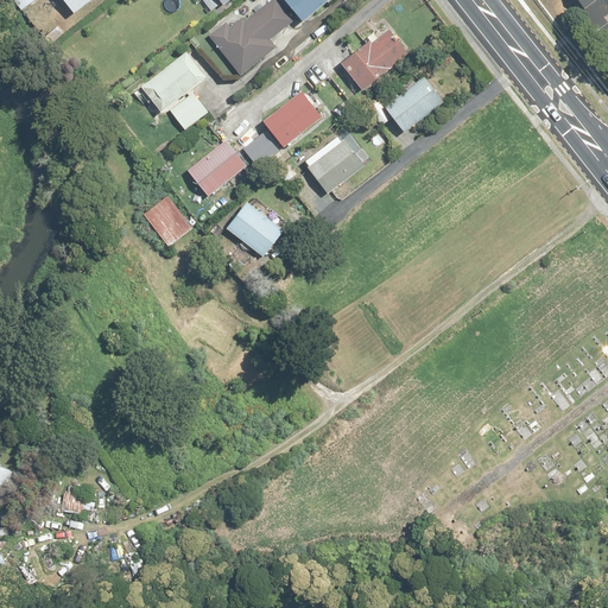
[(62,0),(73,13),(89,0),(62,0)]
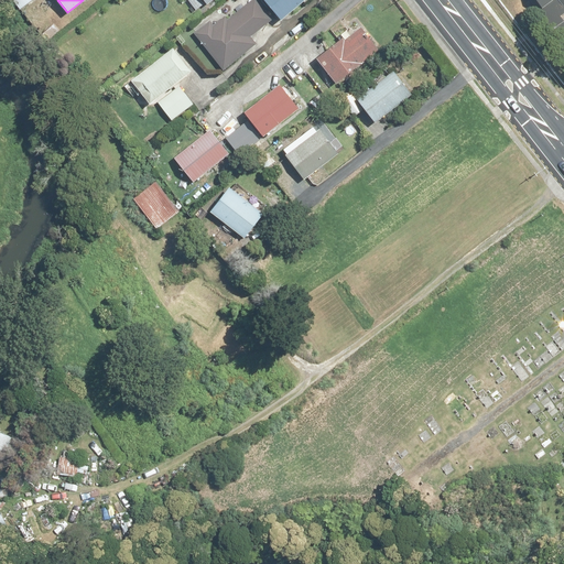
[(210,18),(195,29),(221,65),(253,42),(248,34),(269,18),(255,0),(249,0),(227,17),(224,13),(213,21),(210,18)]
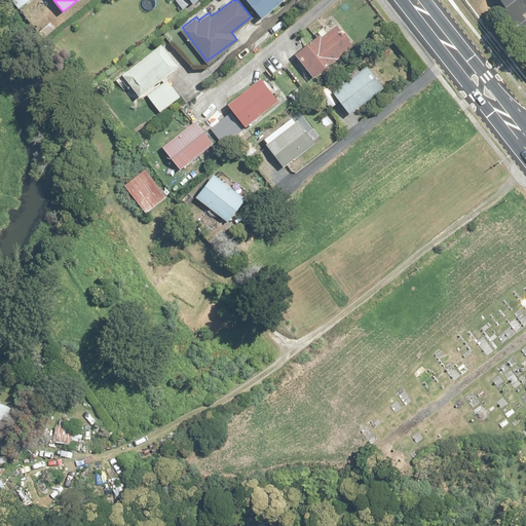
[(246,0),(262,17),(283,0),(246,0)]
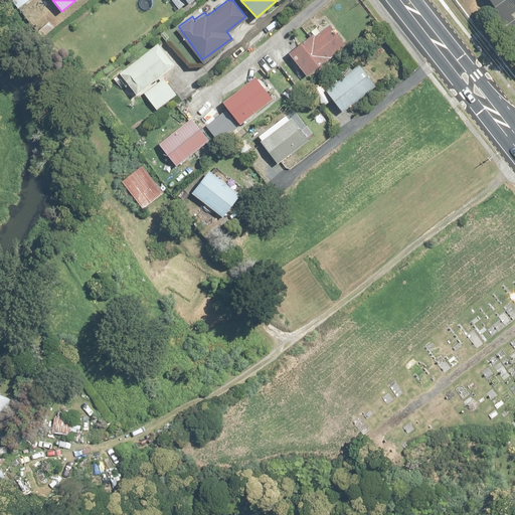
[(514,0),(485,0),(503,23),(514,15),(514,0)]
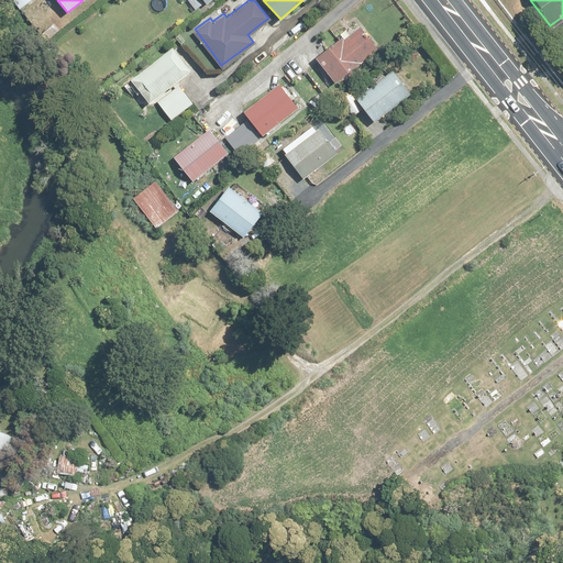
[(354,23),(315,55),(337,83),(376,51),(354,23)]
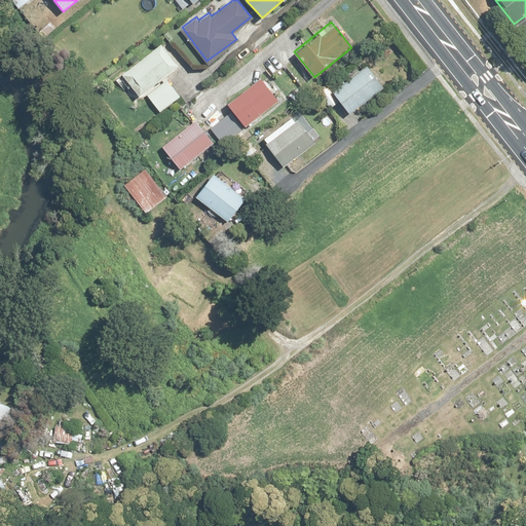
[(161,42),(122,72),(140,95),(179,65),(161,42)]
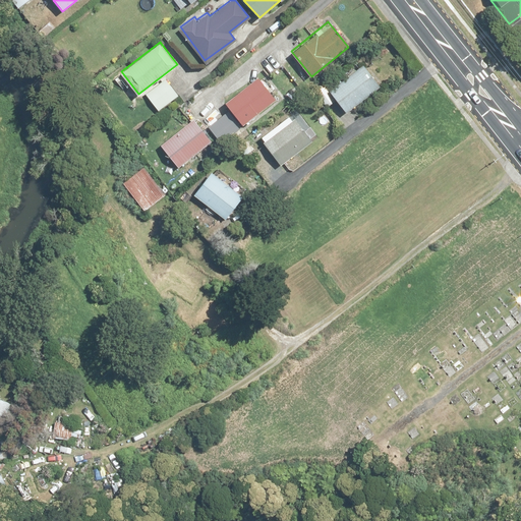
[(363,63),(330,93),(348,114),(382,85),(363,63)]
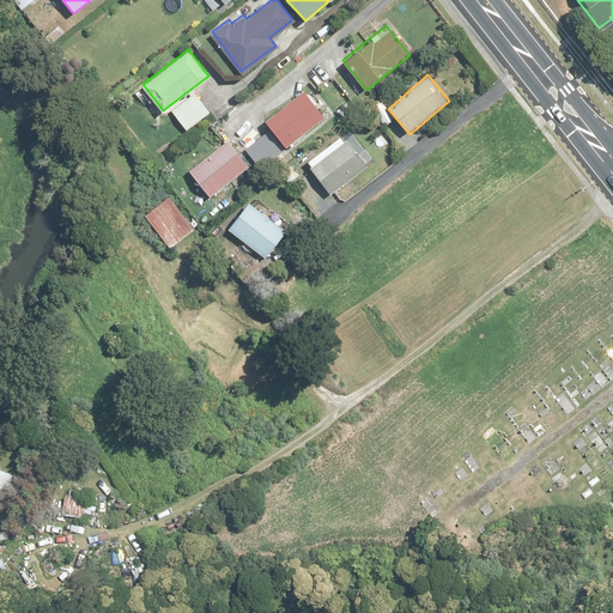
[(308,87),(265,120),(285,145),(327,113),(308,87)]
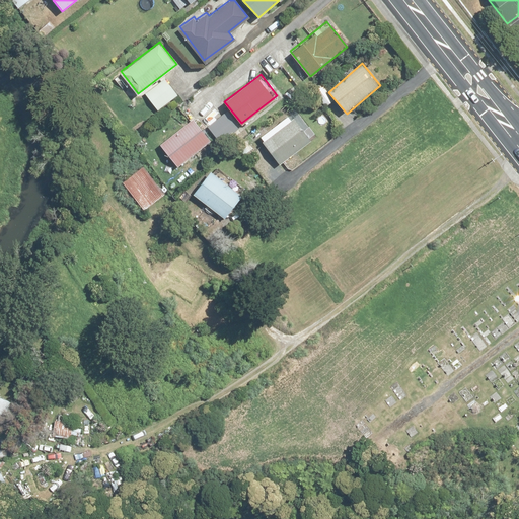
[(165,75),(144,91),(157,107),(178,92),(165,75)]
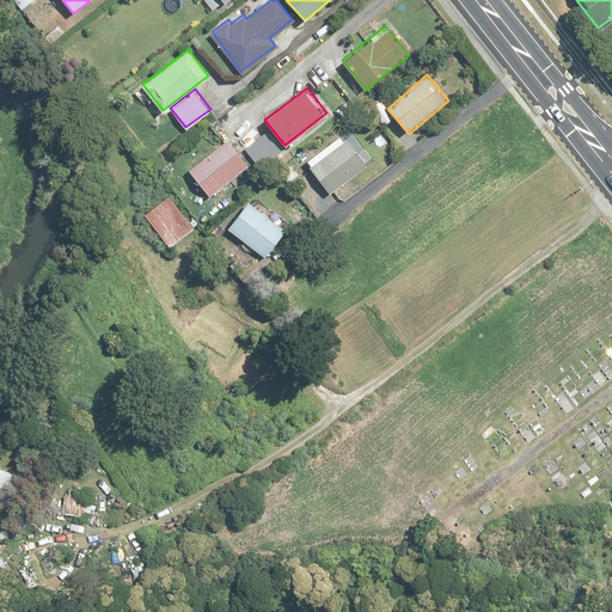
[(378,98),(368,105),(383,123),(392,116),(378,98)]
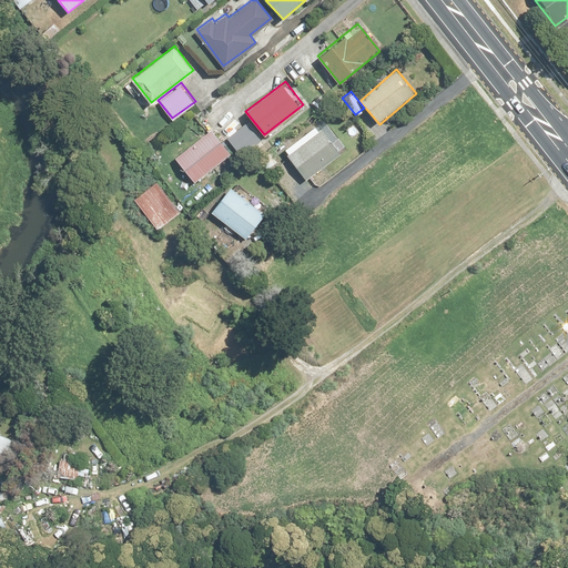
[(250,118),(226,134),(236,149),(260,131),(250,118)]
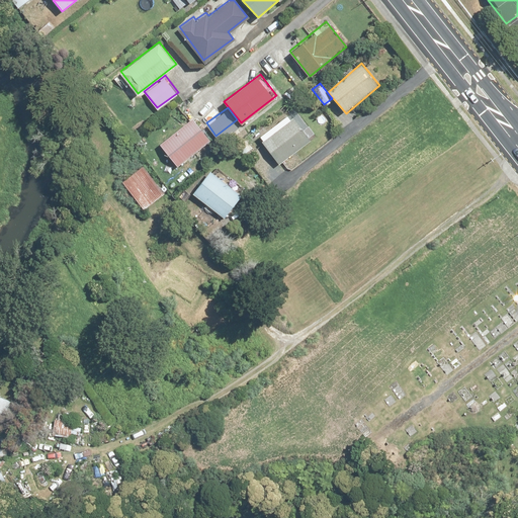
[(292,110),(258,136),(277,161),(311,137),(292,110)]
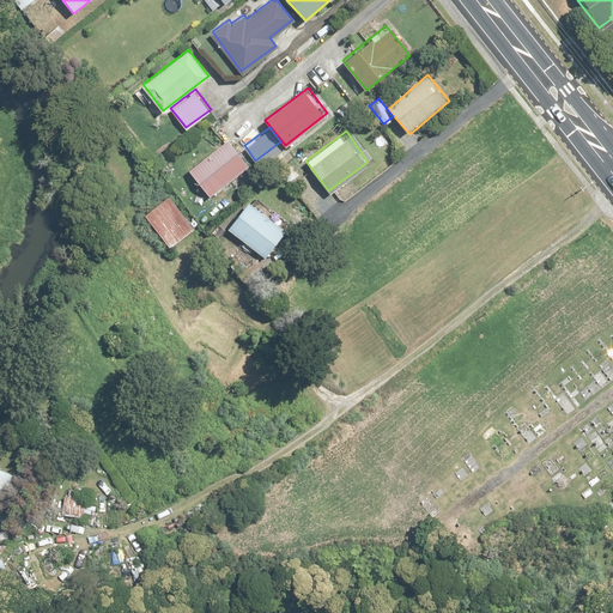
[(229,138),(188,168),(206,192),(247,162),(229,138)]
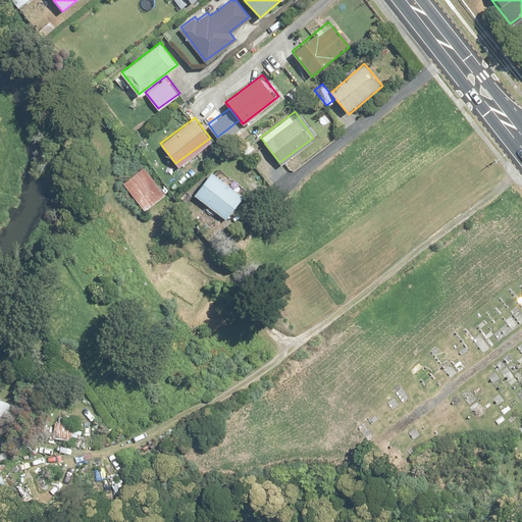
[(143,161),(120,177),(144,209),(166,192),(143,161)]
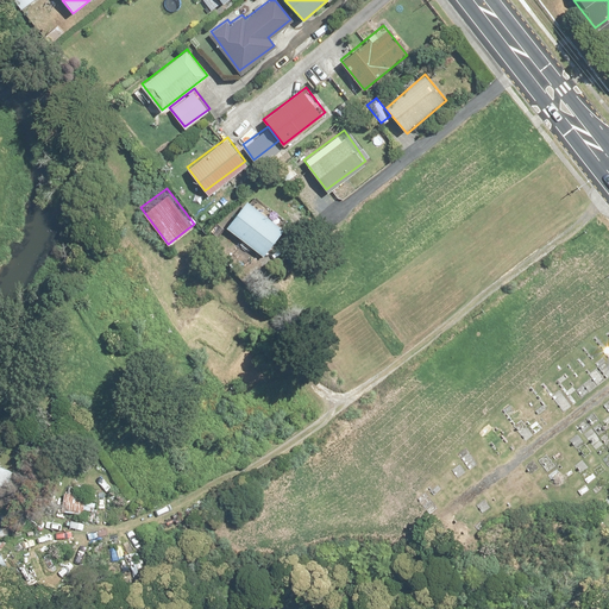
[(283,227),(243,199),(224,227),(264,255),(283,227)]
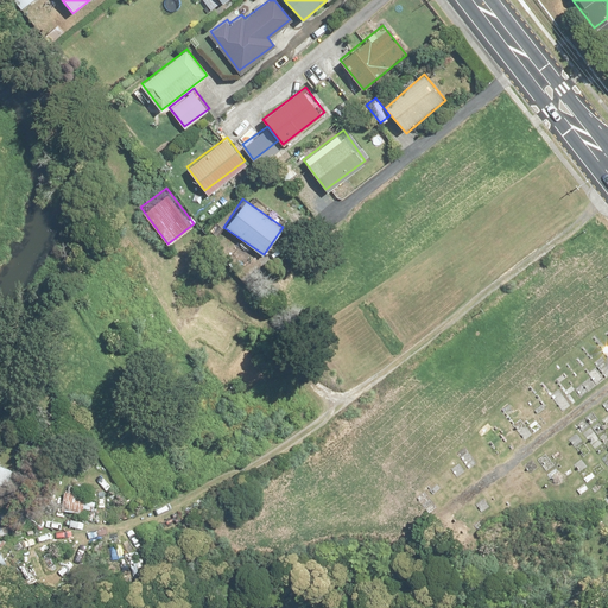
[(17,472),(0,464),(0,504),(2,505),(17,472)]
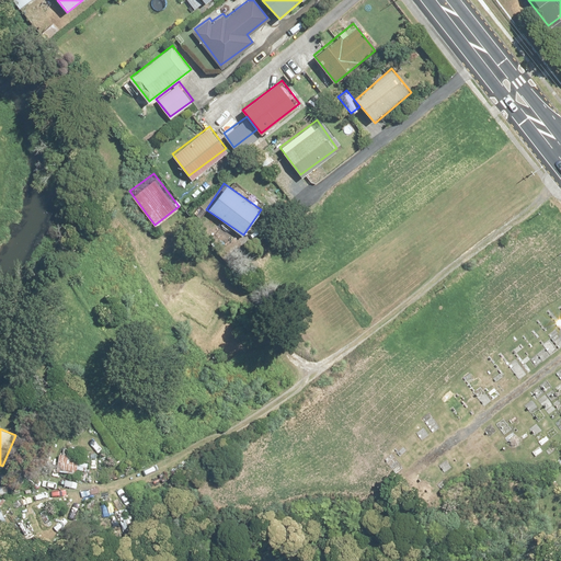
[(81,458),(59,454),(56,472),(79,477),(81,458)]
